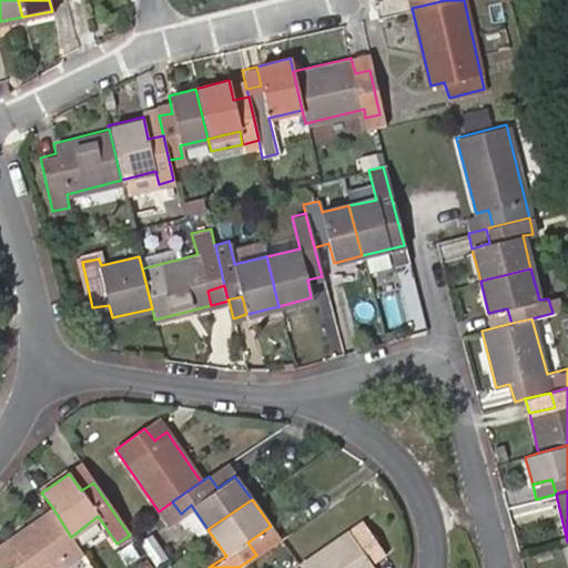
[(191,505),(181,514),(196,537),(202,533),(208,529),(191,505)]
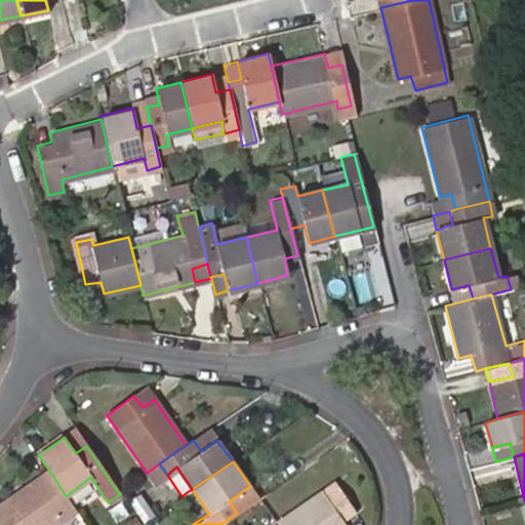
[(56,524),(76,512),(66,496),(48,469),(0,503),(0,524),(56,524)]
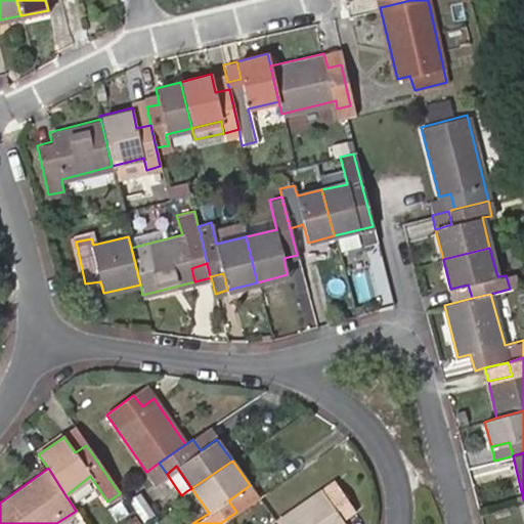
[(336,479),(277,520),(279,523),(345,523),(340,515),(353,504),(336,479)]
